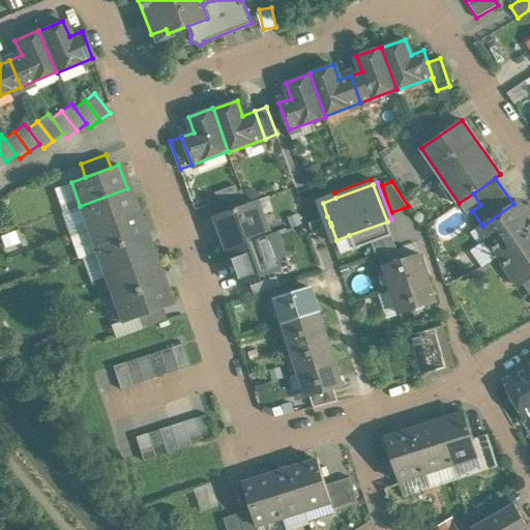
[(127,188),(80,206),(89,229),(136,212),(127,188)]
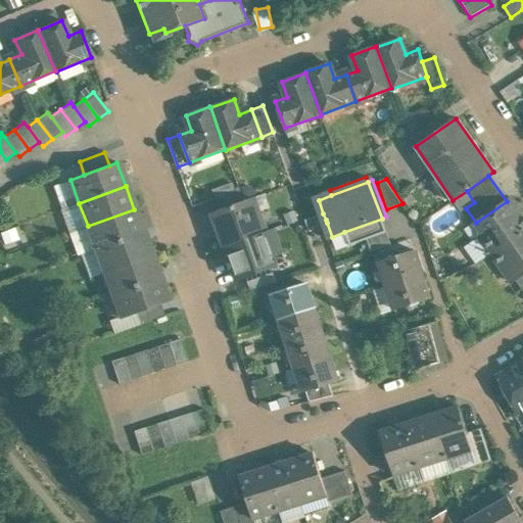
[(236,191),(211,200),(216,211),(240,202),(236,191)]
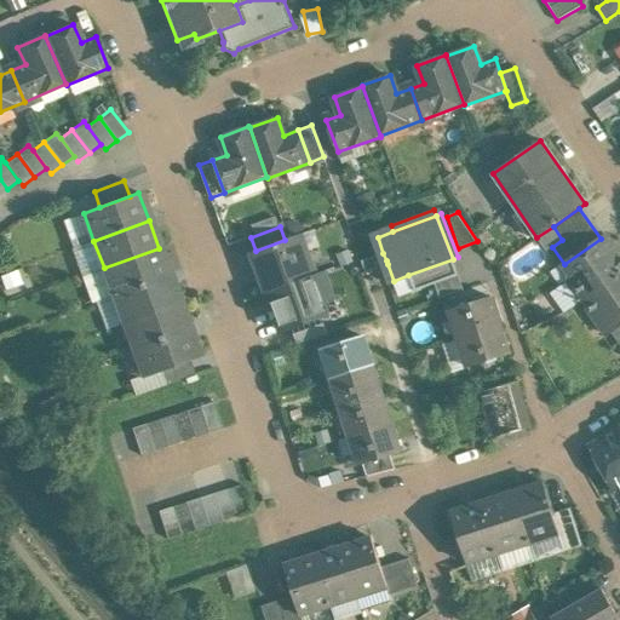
[(256,251),(253,252),(269,293),(314,276),(299,235),(285,240),(256,251)]
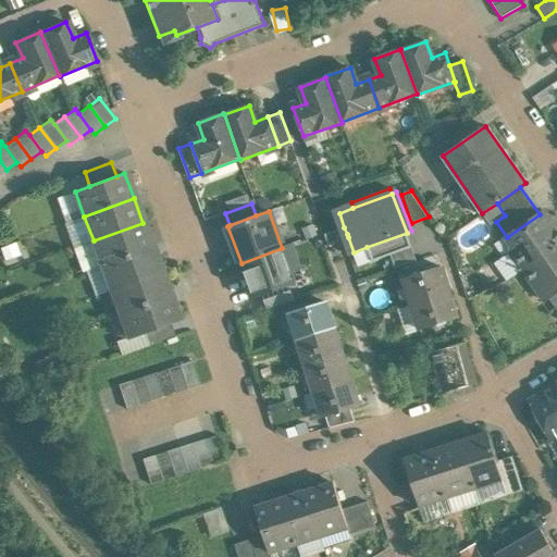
[(507,237),(506,238),(512,249),(509,251),(522,270),(556,246),(556,227),(552,220),(546,223),(540,214),(507,237)]
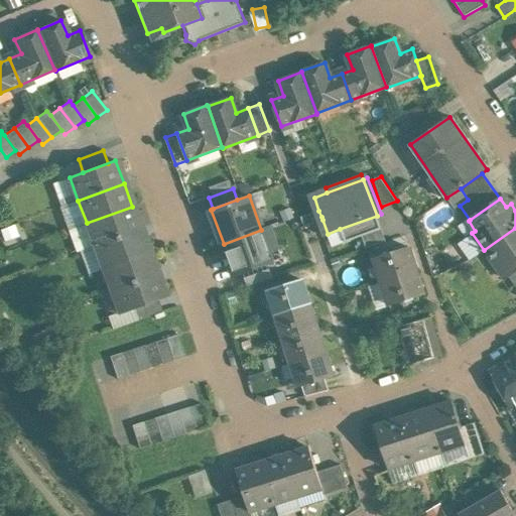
[(132,207),(87,223),(95,246),(140,229),(132,207)]
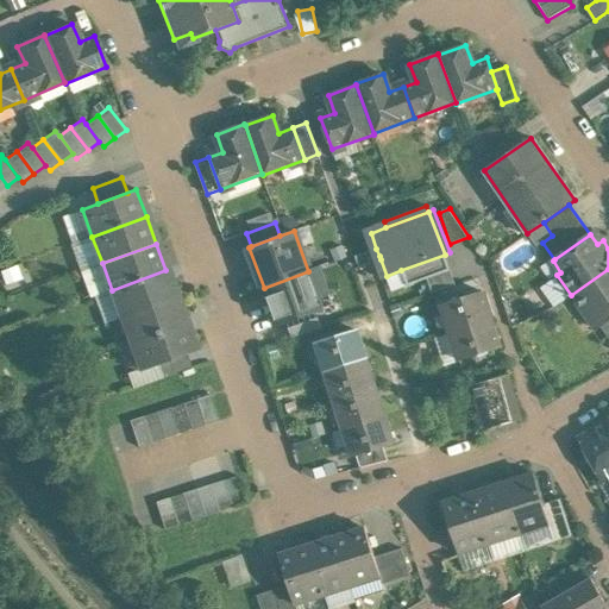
[(370,259),(380,256),(376,249),(356,256),(359,268),(371,263),(370,259)]
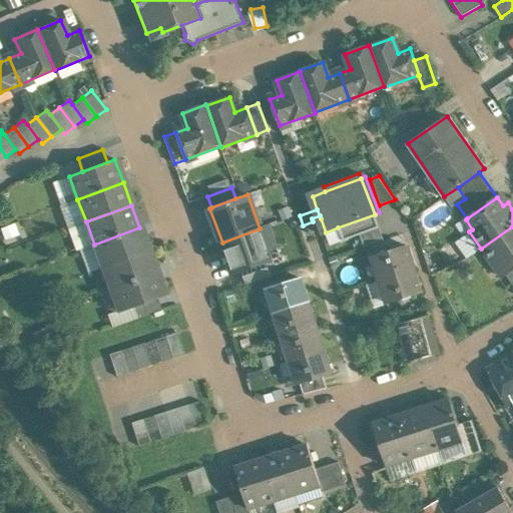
[(375,214),(338,227),(343,241),(360,235),(380,227),(375,214)]
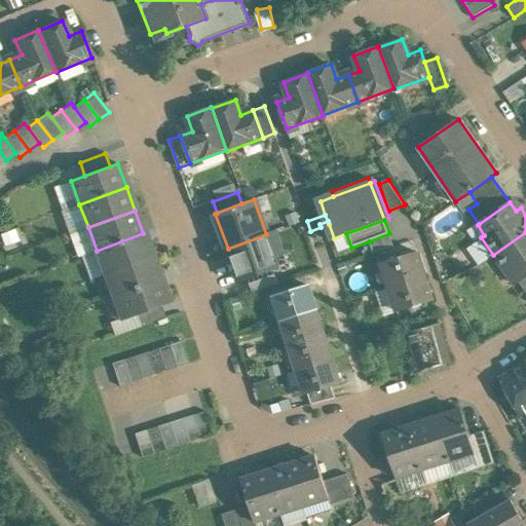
[(334,238),(329,224),(324,226),(329,240),(334,238)]
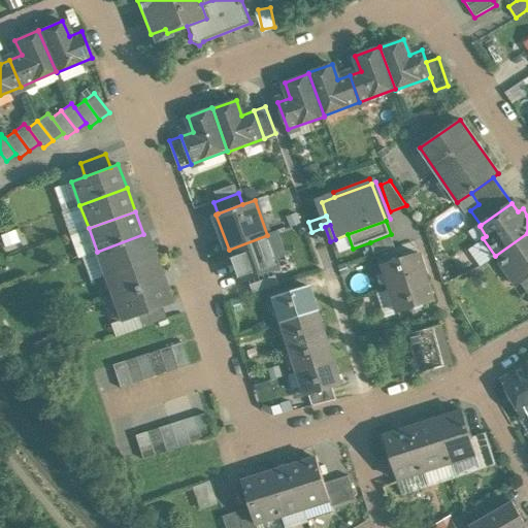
[(527,233),(495,256),(516,285),(526,277),(527,275),(527,233)]
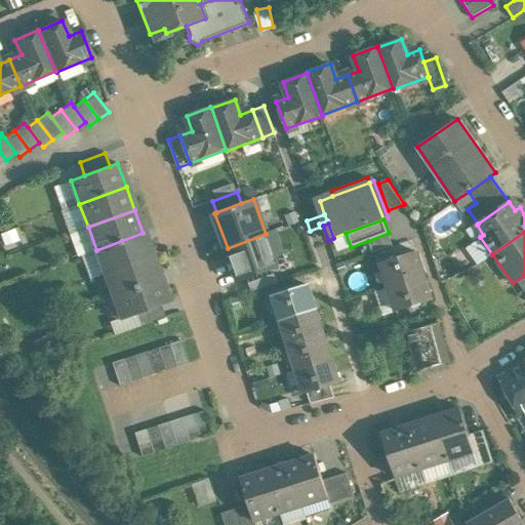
[(143,233),(96,250),(105,273),(152,255),(143,233)]
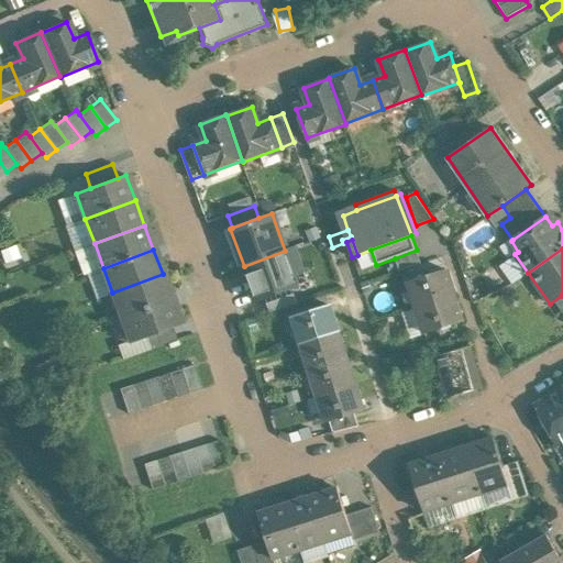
[(417,250),(395,258),(399,271),(421,264),(417,250)]
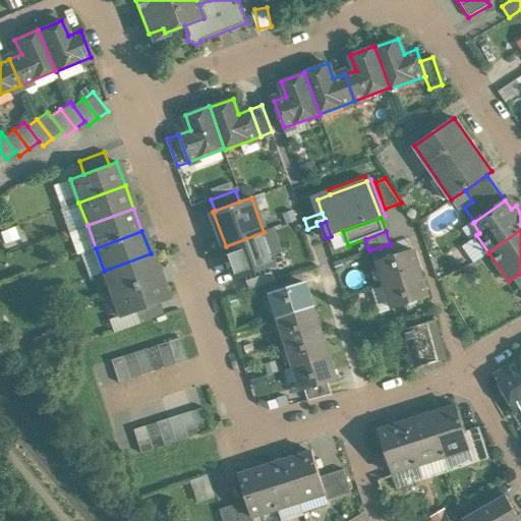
[(412,249),(378,261),(382,273),(387,271),(390,283),(420,274),(412,249)]
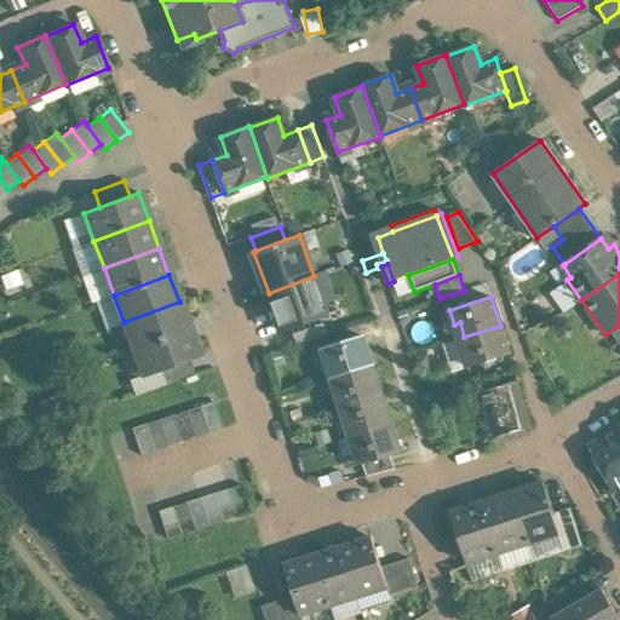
[(179,302),(124,322),(133,349),(189,329),(179,302)]
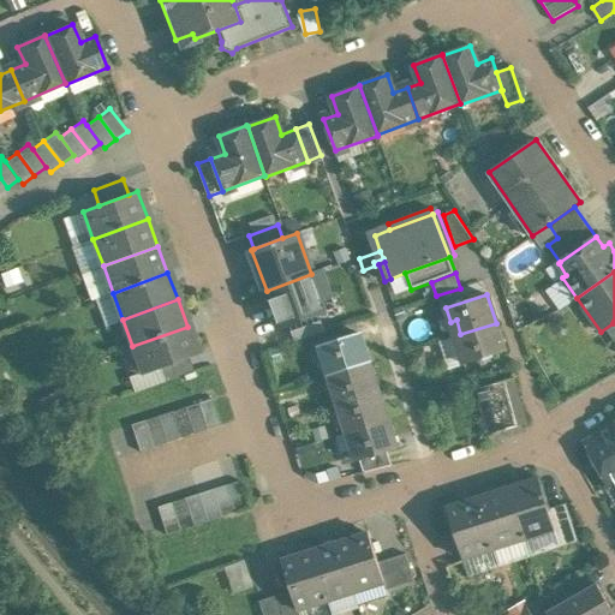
[(496,323),(460,334),(440,340),(451,369),(464,364),(506,351),(496,323)]
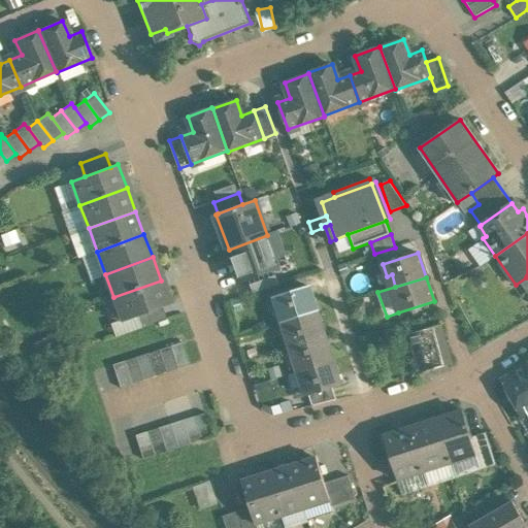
[(161,281),(113,297),(122,321),(136,316),(161,306),(169,303),(161,281)]
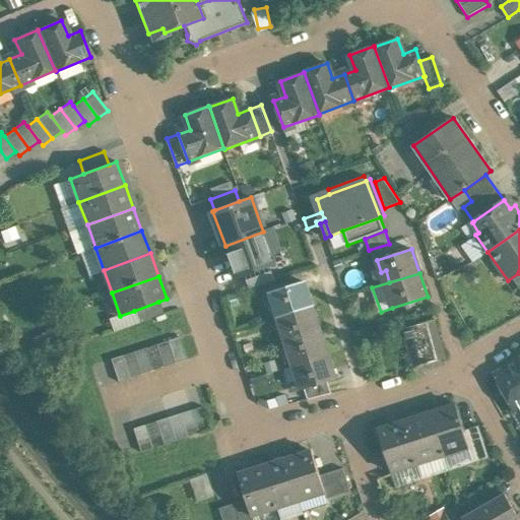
[(306,283),(270,295),(278,318),(313,308),(306,283)]
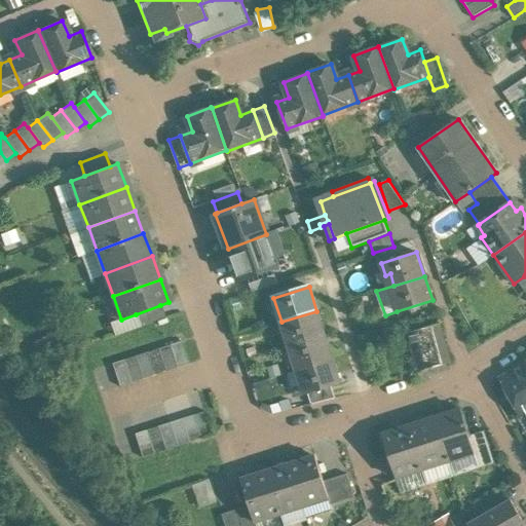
[(160,305),(136,314),(140,326),(164,317),(160,305)]
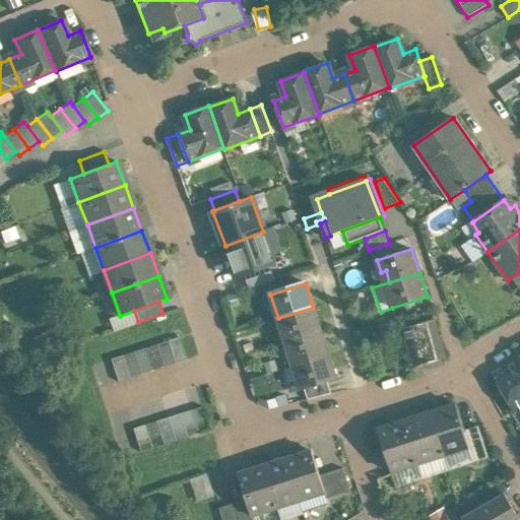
[(313,308),(278,318),(285,342),(321,331),(313,308)]
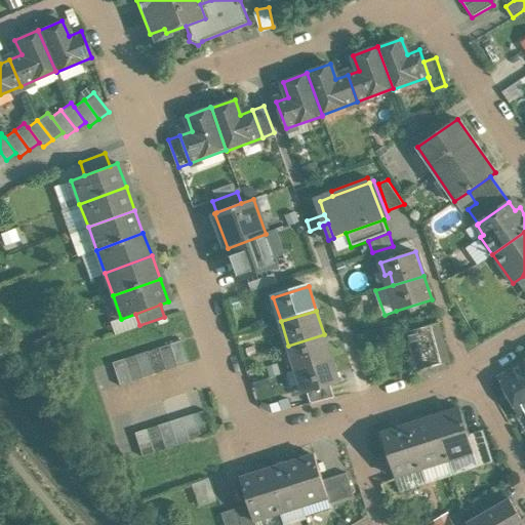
[(438,323),(407,332),(409,341),(405,344),(407,353),(412,352),(417,370),(448,362),(438,323)]
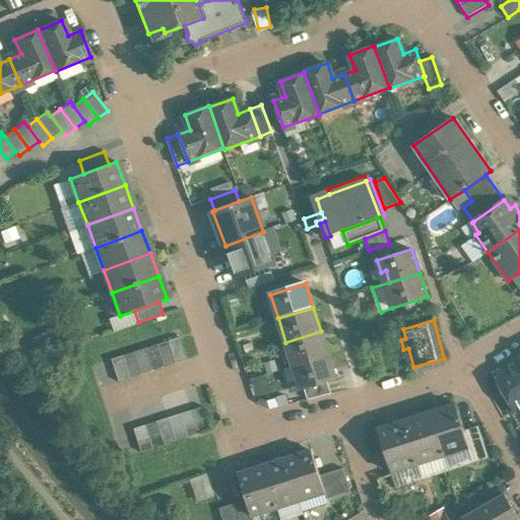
[(321,331),(285,342),(294,366),(328,354),(321,331)]
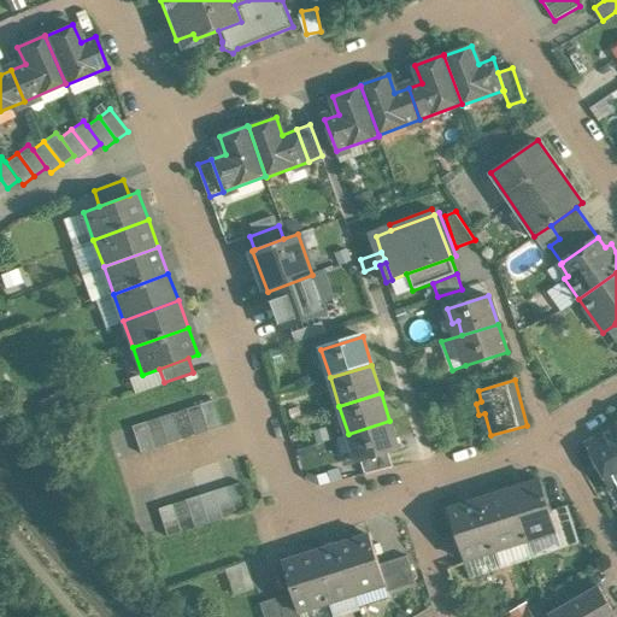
[(221,427),(212,400),(199,404),(207,430),(221,427)]
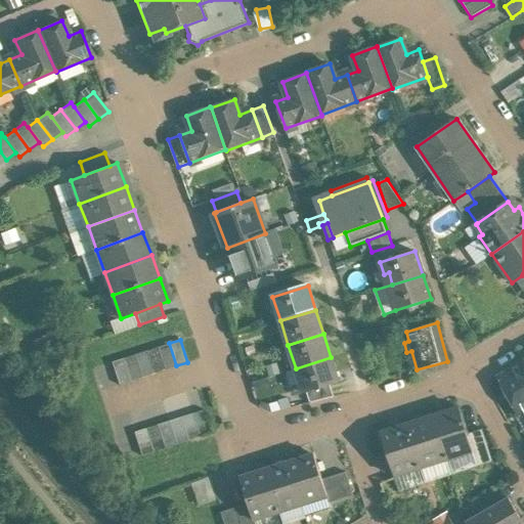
[(169,343),(157,347),(164,369),(176,365),(169,343)]
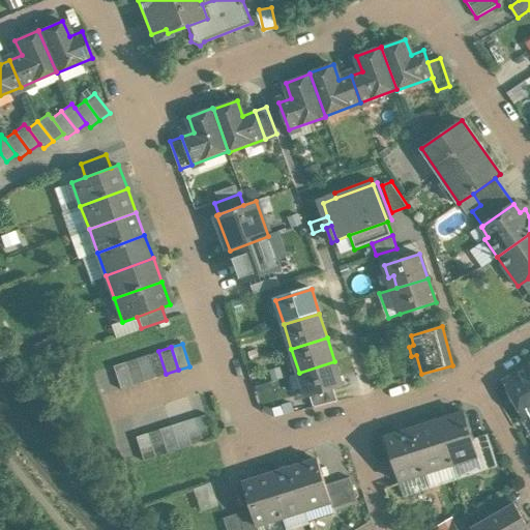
[(158,351),(147,355),(154,377),(166,374),(158,351)]
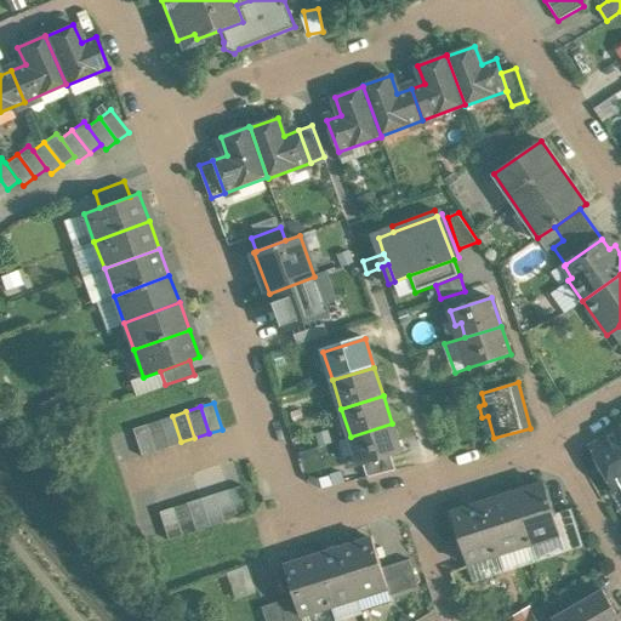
[(462,412),(449,416),(449,417),(455,438),(456,440),(469,437),(462,412)]
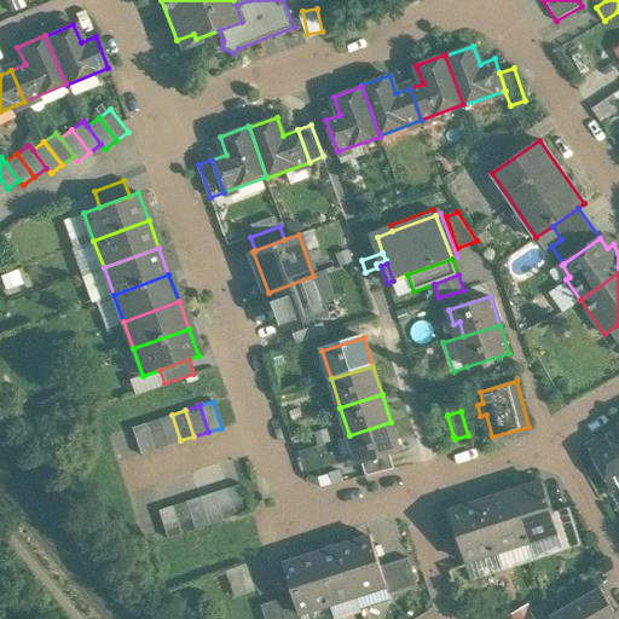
[(172,415),(158,418),(167,445),(180,440),(172,415)]
